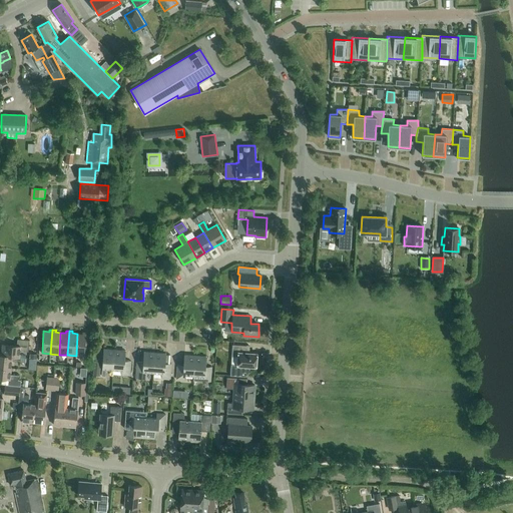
[(84,356),(86,332),(82,332),(82,334),(77,334),(76,356),(84,356)]
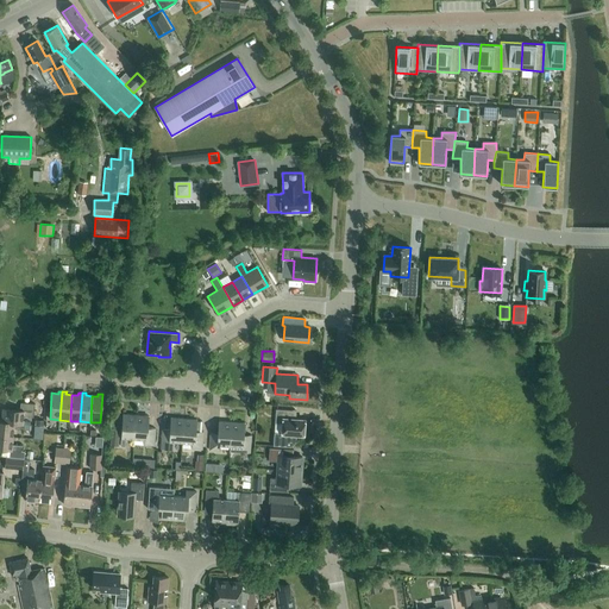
[(24,424),(30,425),(30,422),(23,421),(24,416),(33,416),(35,403),(20,402),(20,410),(2,408),(1,421),(23,424),(24,424)]
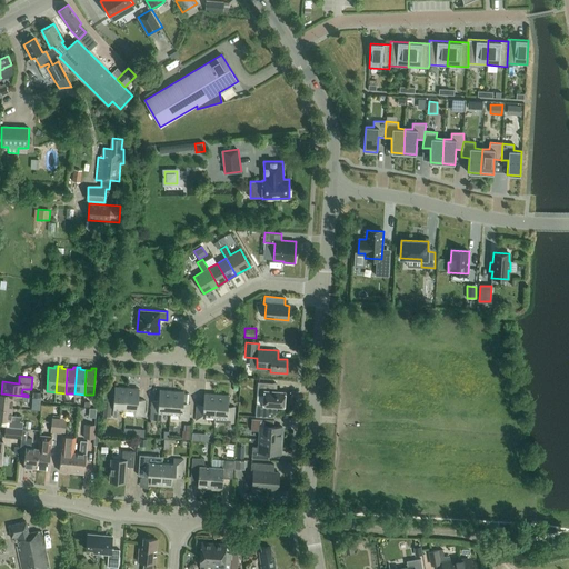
[(276,413),(277,406),(283,407),(285,392),(272,391),(272,383),(258,382),(257,395),(263,396),(263,405),(256,403),(255,416),(271,418),(276,413)]
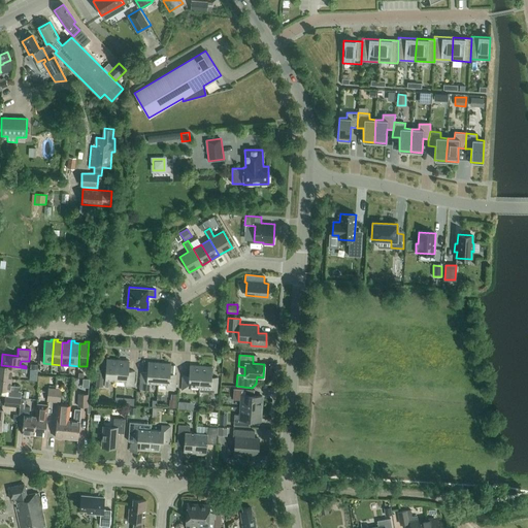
[(109,380),(117,381),(118,360),(106,359),(104,387),(108,387),(109,380)]
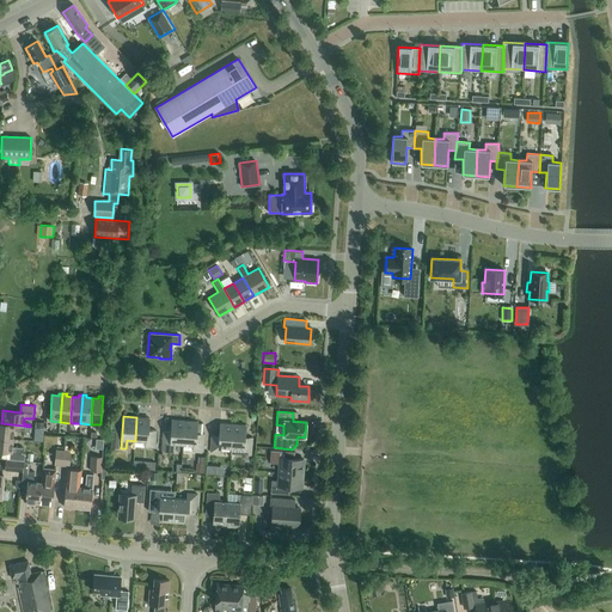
[(150,418),(136,417),(135,441),(145,441),(144,447),(154,448),(155,430),(148,430),(150,418)]
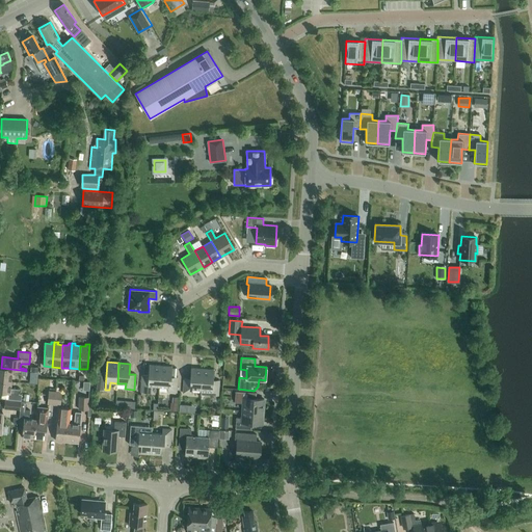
[(152,386),(159,387),(160,366),(149,365),(149,375),(142,374),(140,393),(151,393),(152,386)]
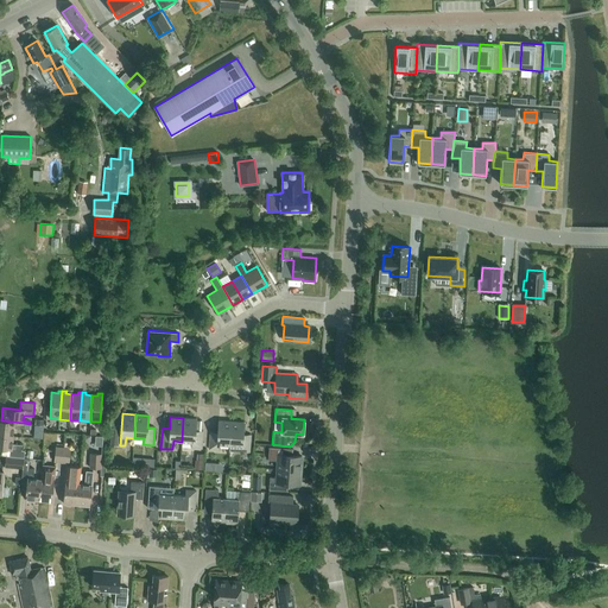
[(196,419),(183,418),(182,442),(191,442),(191,448),(202,449),(203,431),(196,431),(196,419)]
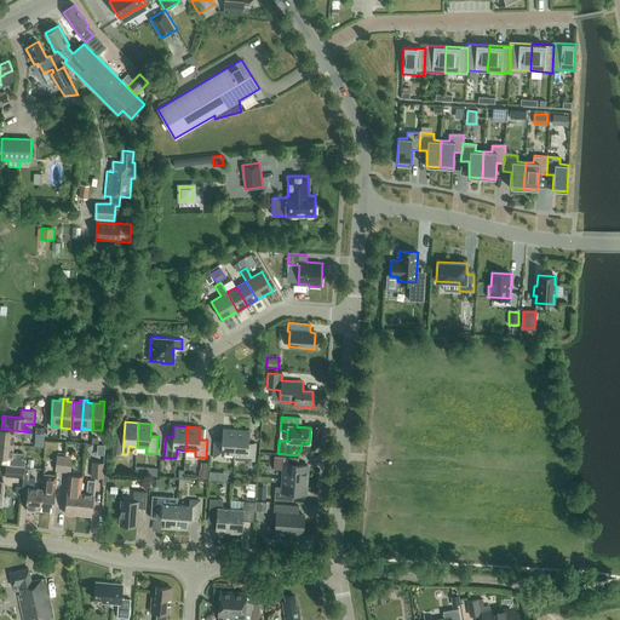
[(24,437),(24,431),(23,431),(1,429),(0,428),(0,443),(13,445),(15,436),(24,437)]
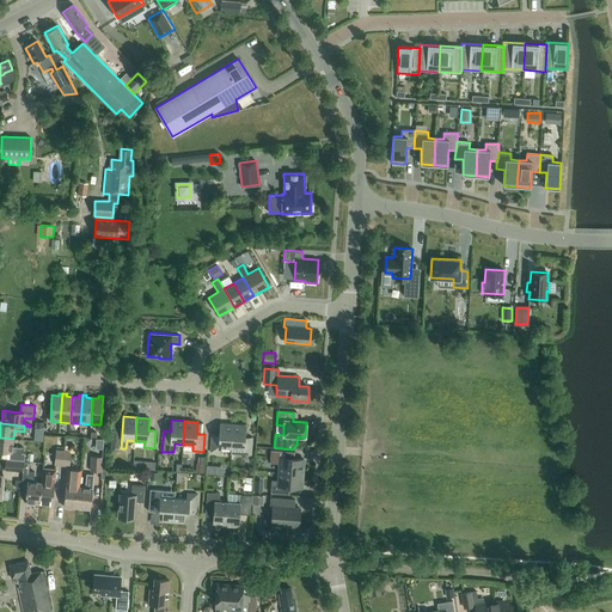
[(221,447),(231,448),(233,424),(220,423),(219,435),(212,434),(210,452),(221,453),(221,447)]
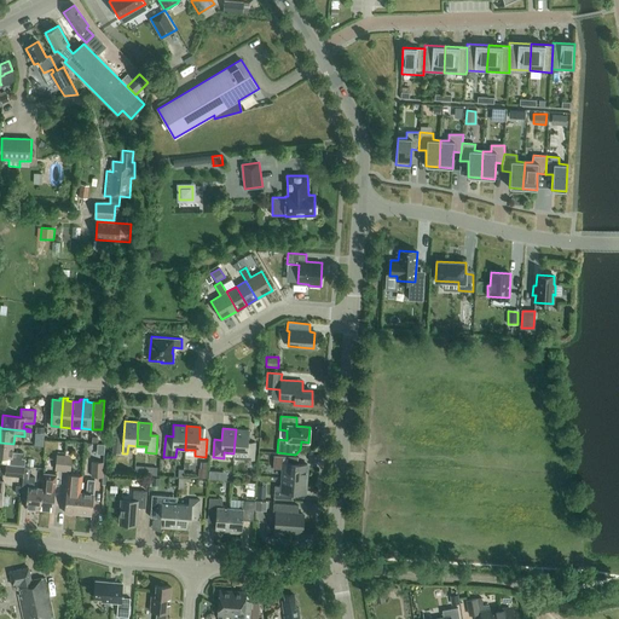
[(236,429),(233,453),(233,458),(254,461),(255,443),(248,441),(249,431),(236,429)]
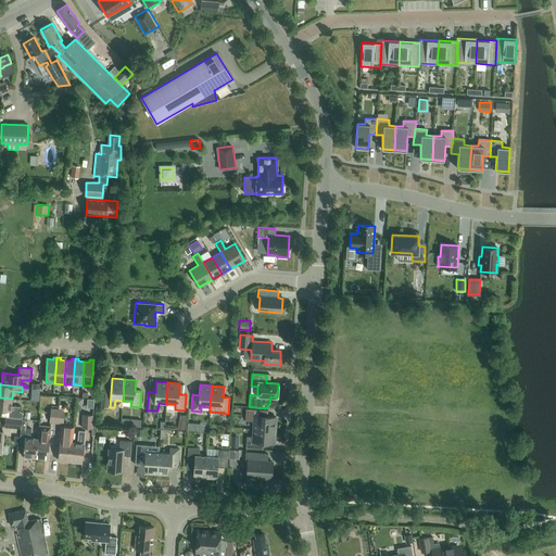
[(102,390),(101,406),(109,407),(110,390),(102,390)]
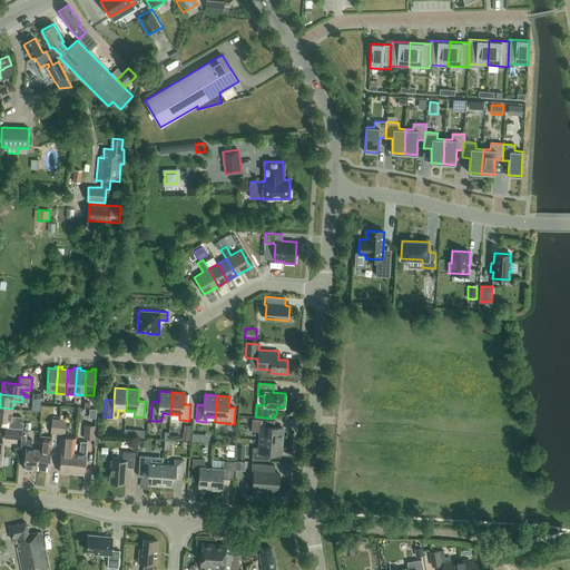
[(11,416),(12,409),(0,408),(0,420),(2,420),(2,426),(22,429),(22,422),(20,422),(21,416),(11,416)]
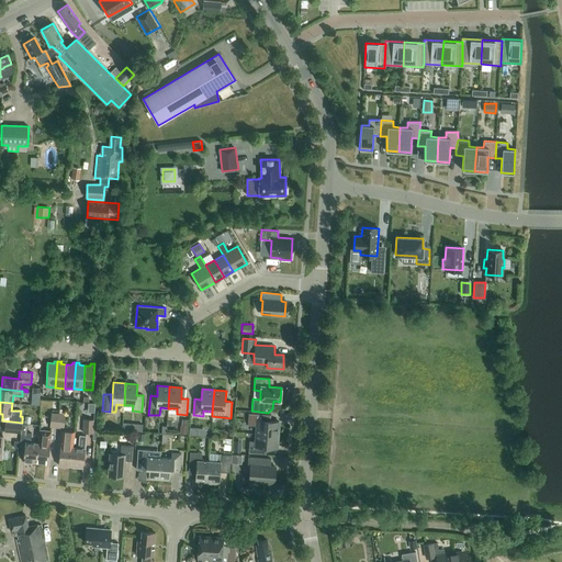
[(256,427),(256,434),(278,435),(279,422),(267,420),(268,415),(248,413),(247,426),(256,427)]
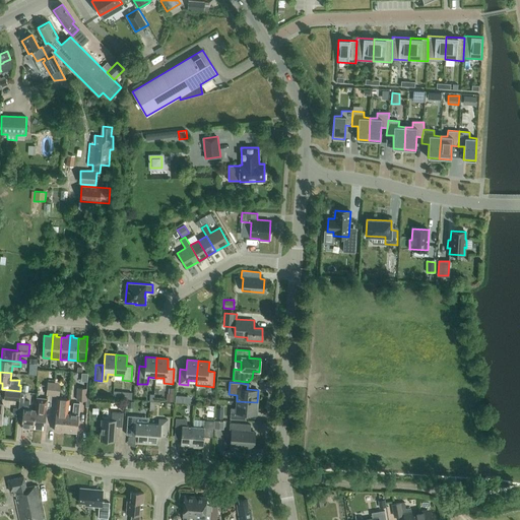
[(87,388),(77,387),(76,400),(86,400),(87,388)]
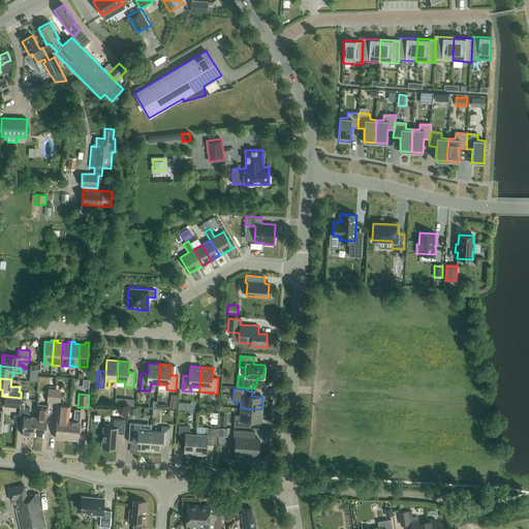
[(21,398),(5,397),(4,406),(20,407),(21,398)]
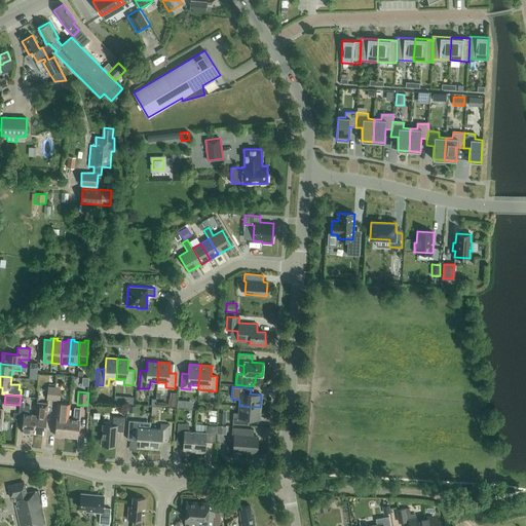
[(22,431),(33,433),(35,414),(29,414),(30,405),(25,405),(26,397),(21,397),(19,413),(24,413),(22,431)]
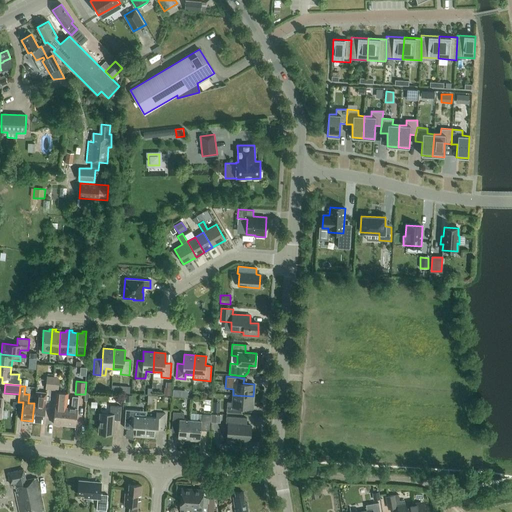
[(34,404),(34,403),(32,421),(43,423),(46,393),(36,392),(34,404)]
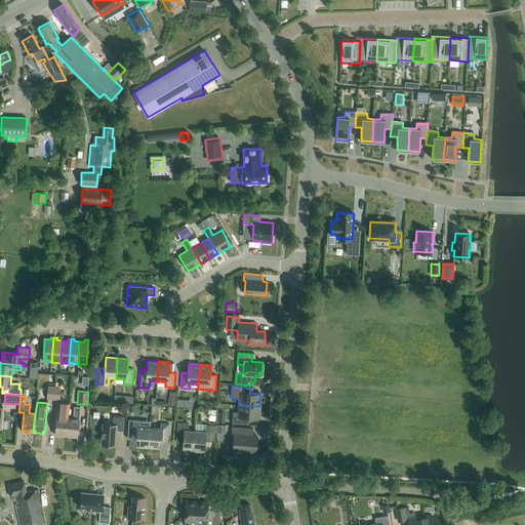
[(258,418),(259,406),(239,405),(238,412),(233,412),(232,422),(247,423),(248,418),(258,418)]
